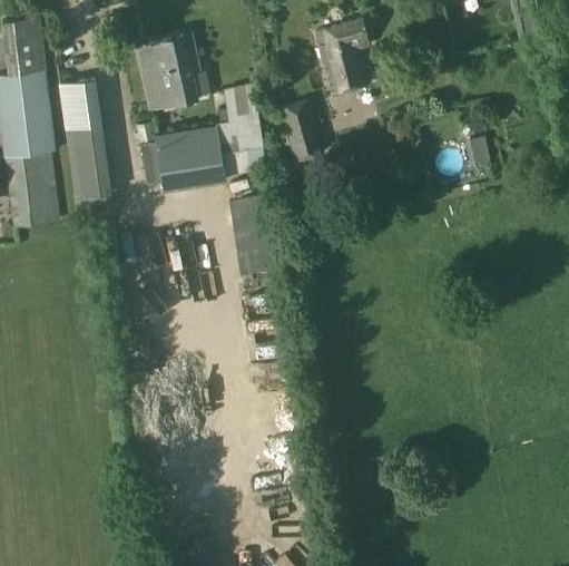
[(8,77),(37,74),(43,72),(38,20),(2,25),(8,77)]
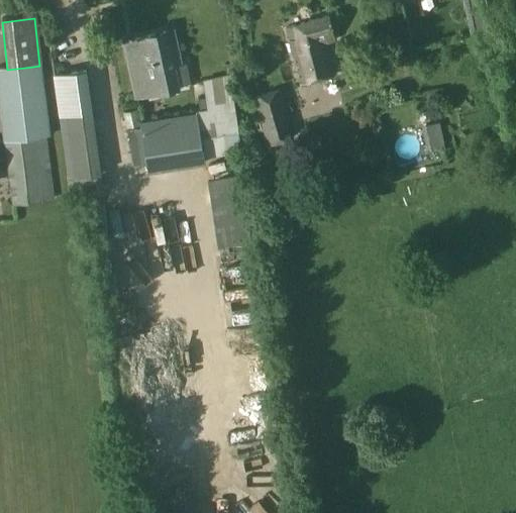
[(294,29),(287,31),(301,88),(308,86),(309,87),(329,81),(328,80),(336,78),(328,46),(335,44),(329,18),(293,27),(294,29)]
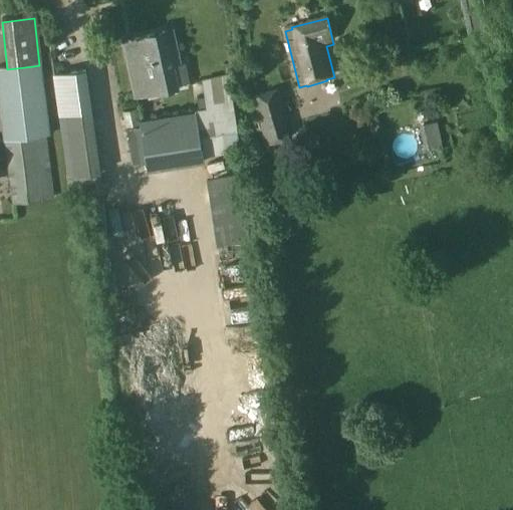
[(171,34),(123,44),(136,99),(178,90),(171,61),(177,60),(171,34)]
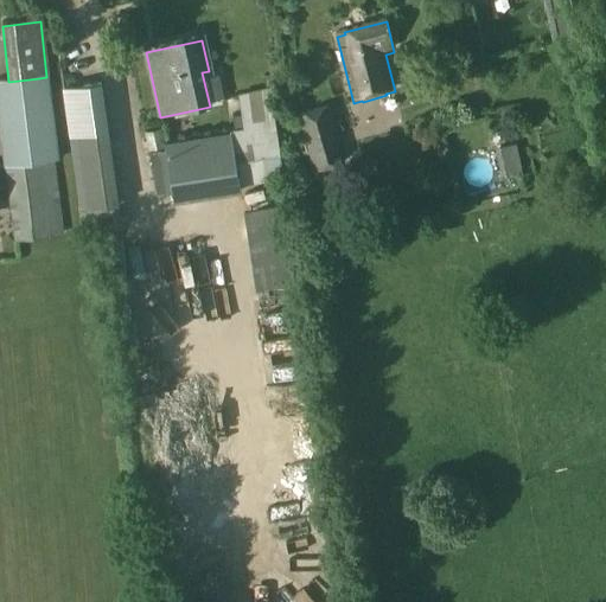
[(39,78),(8,82),(0,82),(0,132),(5,170),(6,170),(49,165),(50,165),(39,78)]
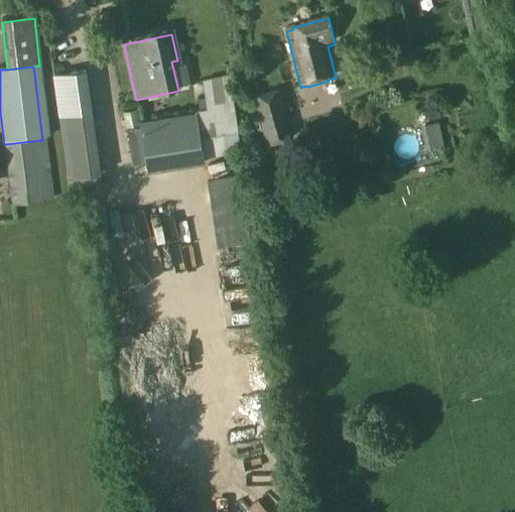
[(88,72),(58,77),(53,78),(56,102),(69,178),(102,173),(88,72)]
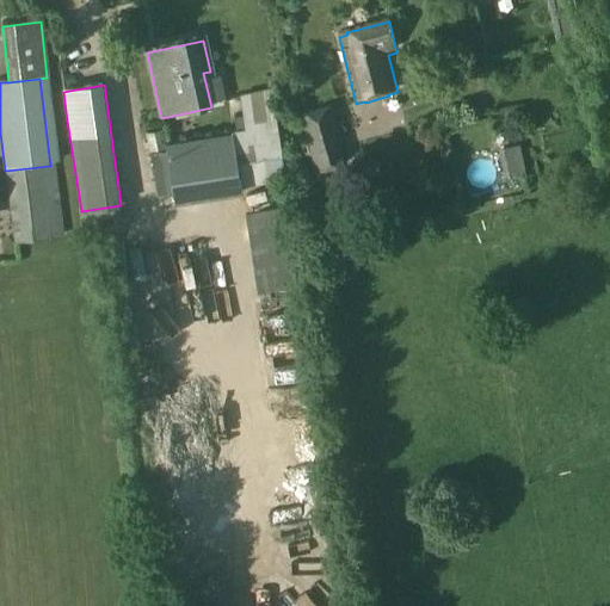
[(232,135),(234,152),(240,187),(281,181),(272,116),(260,118),(259,110),(245,112),(246,121),(235,122),(238,134),(232,135)]
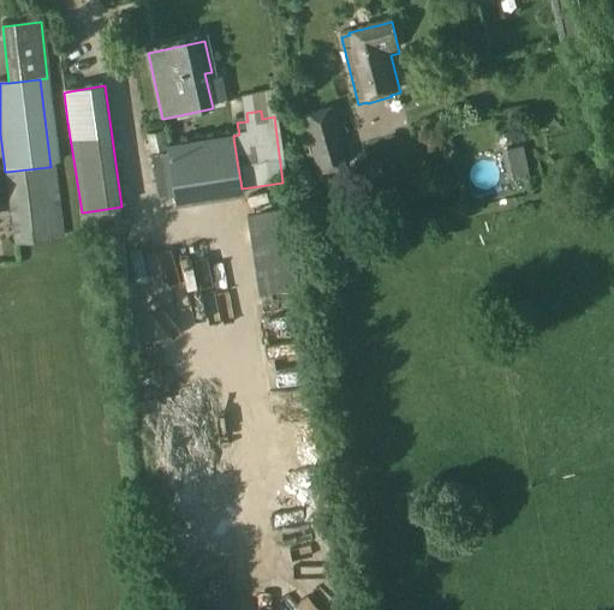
[(335,112),(302,119),(319,177),(351,168),(335,112)]
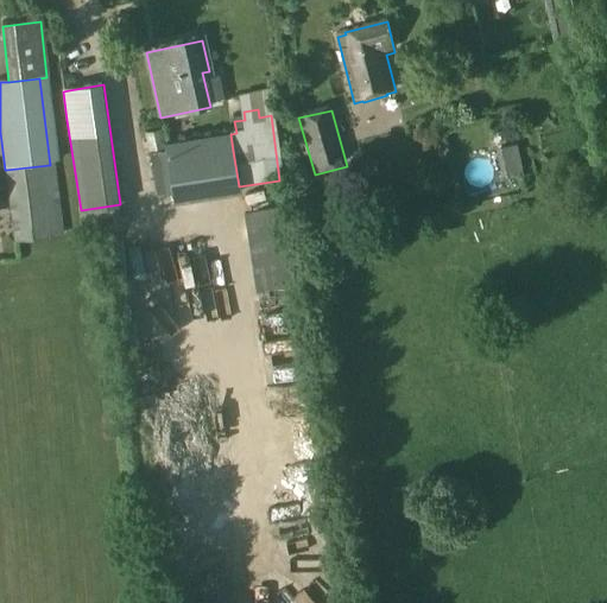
[(517,147),(501,150),(505,178),(522,177),(517,147)]
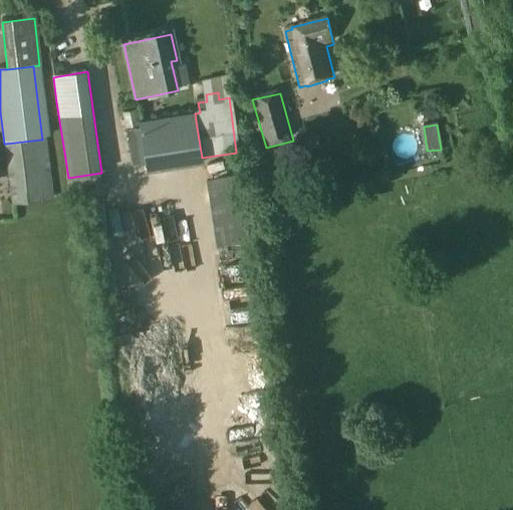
[(197,128),(173,132),(172,125),(142,131),(149,167),(202,158),(197,128)]
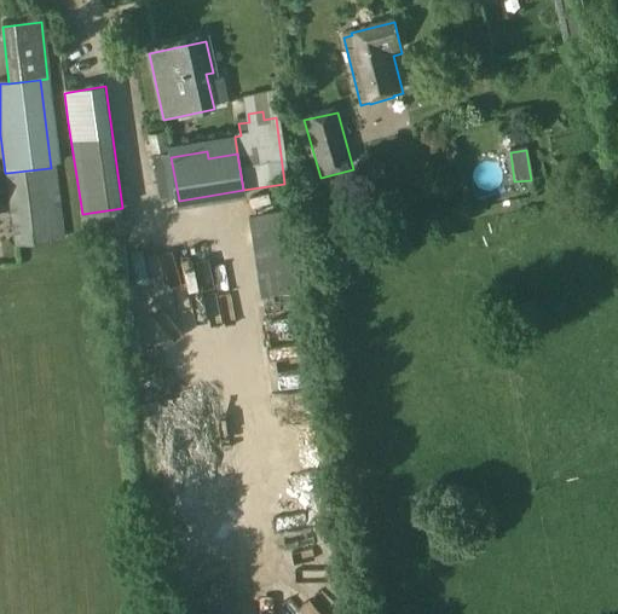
[(50,168),(6,173),(16,248),(59,243),(50,168)]
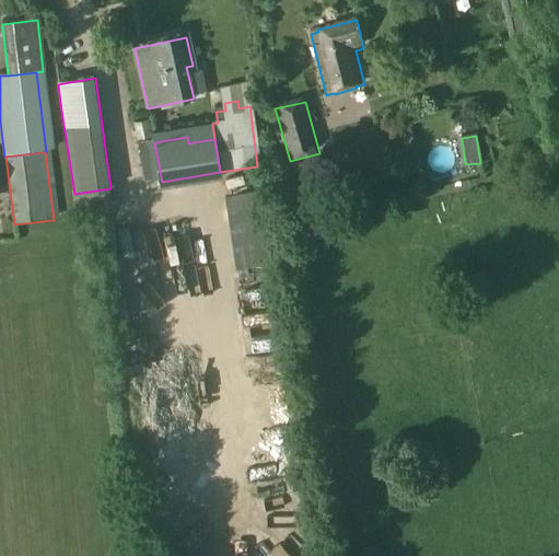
[(257,267),(255,204),(229,204),(231,268),(257,267)]
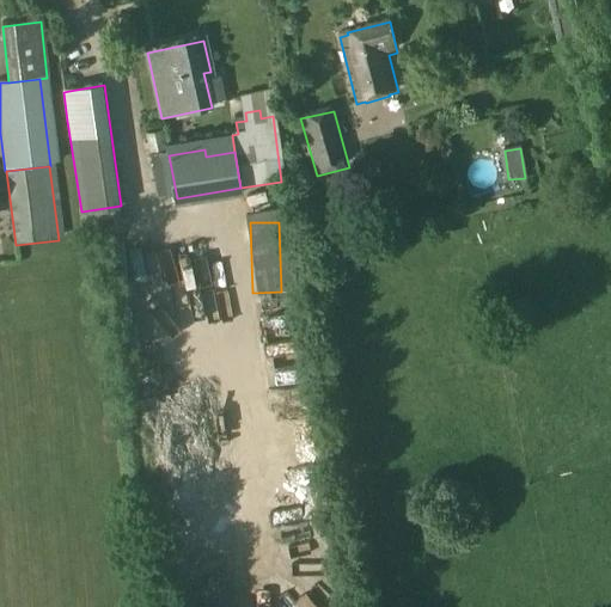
[(193,277),(208,277),(207,251),(193,251),(193,277)]
